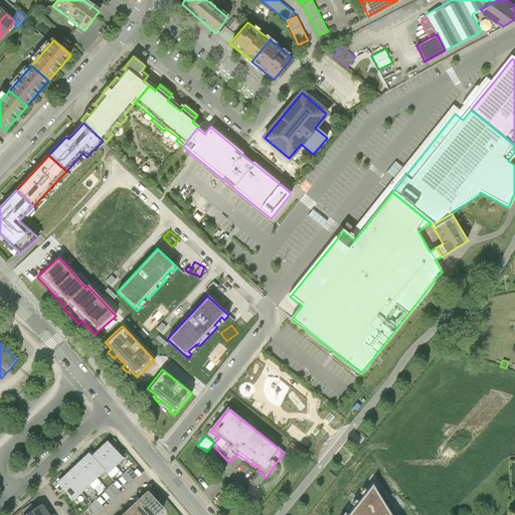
[(109,439),(102,446),(119,467),(127,460),(109,439)]
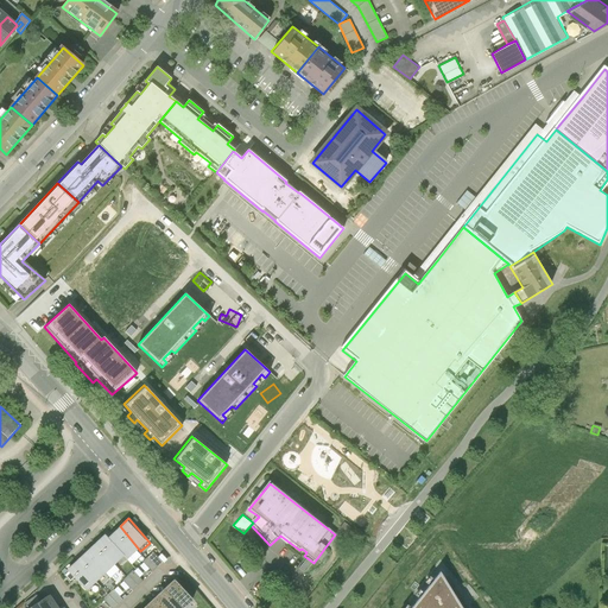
[(350,527),(344,523),(340,529),(346,533),(350,527)]
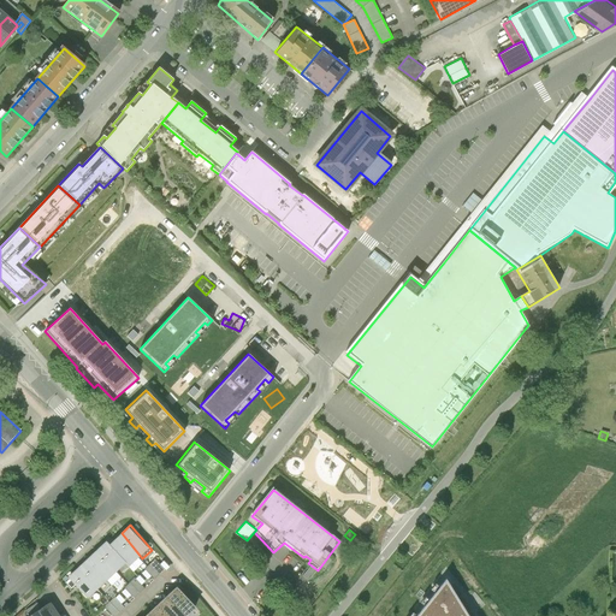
[(122,533),(112,540),(132,567),(142,558),(122,533)]
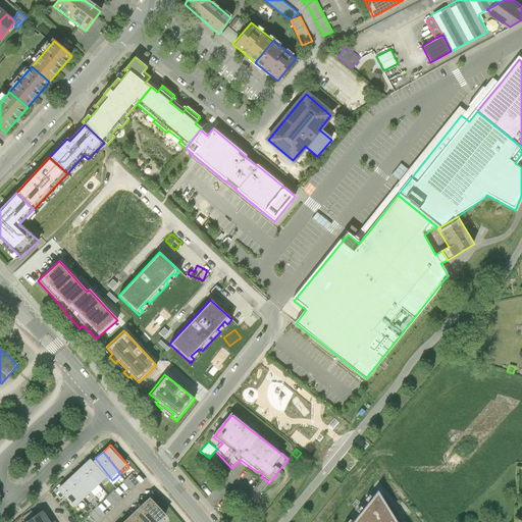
[(93,456),(83,464),(100,485),(109,477),(93,456)]
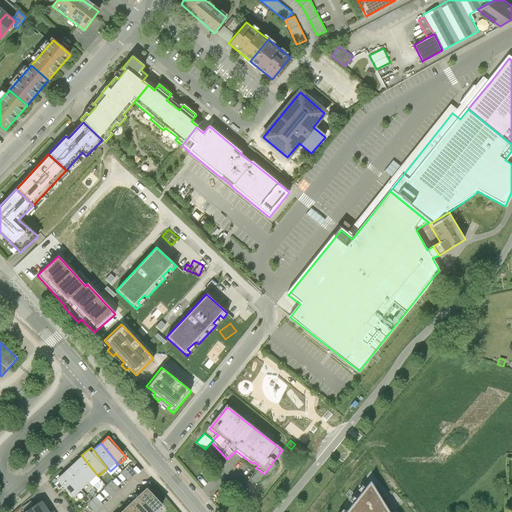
[(81,455),(72,463),(89,483),(98,476),(81,455)]
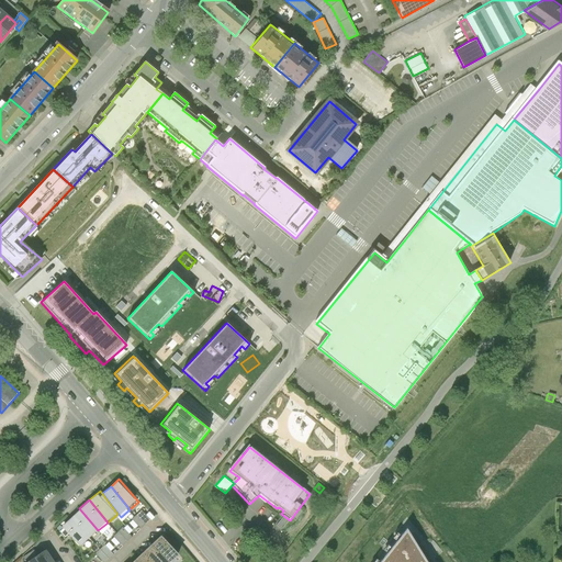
[(79,508),(69,517),(88,539),(98,530),(79,508)]
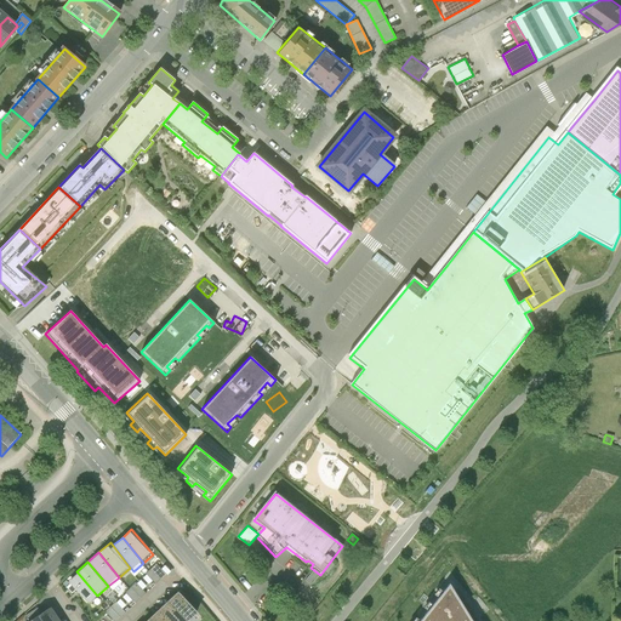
[(152,586),(169,573),(159,562),(143,575),(152,586)]
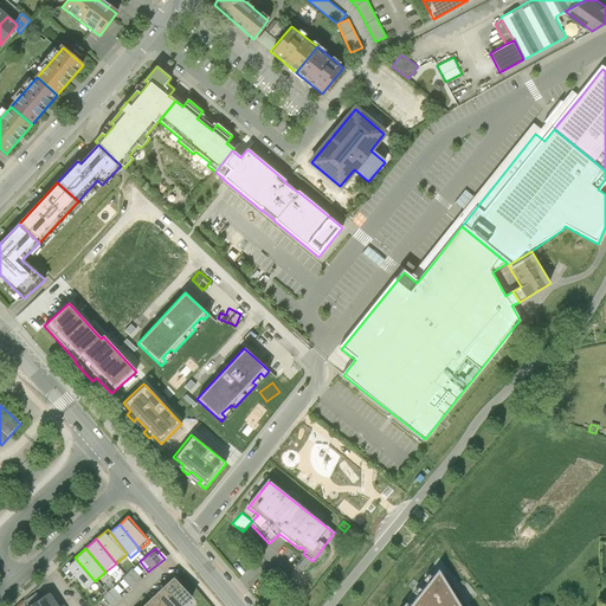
[(75,558),(64,566),(84,591),(95,581),(75,558)]
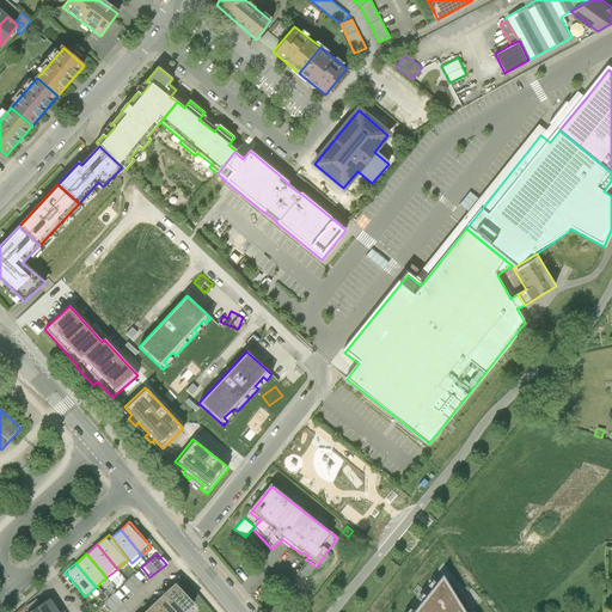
[(415,611),(465,611),(442,576),(415,611)]
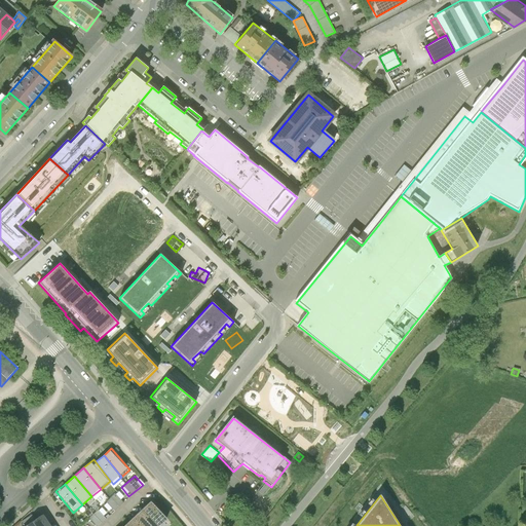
[(144,510),(157,525),(160,525),(167,520),(152,502),(144,510)]
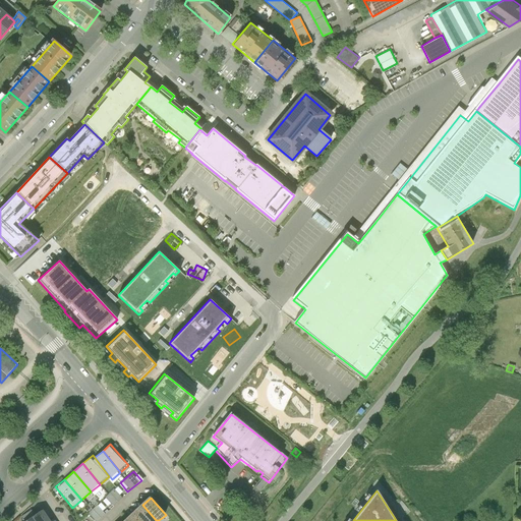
[(89,513),(97,520),(108,511),(99,503),(89,513)]
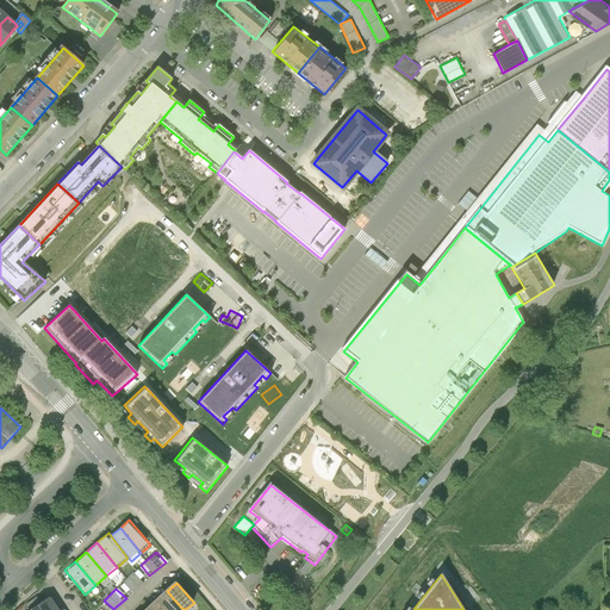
[(182,609),(167,591),(157,599),(166,609),(182,609)]
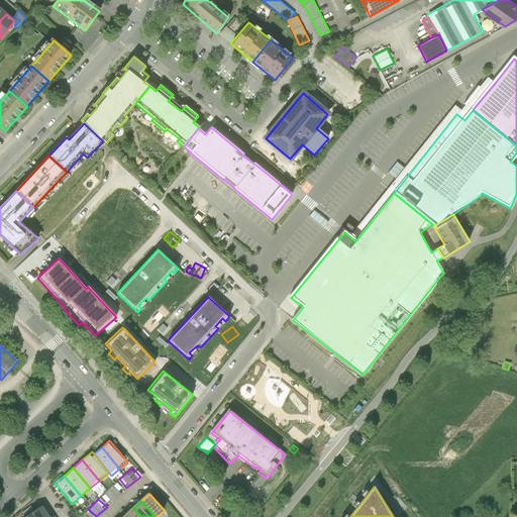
[(47,516),(48,516),(42,506),(26,516),(47,516)]
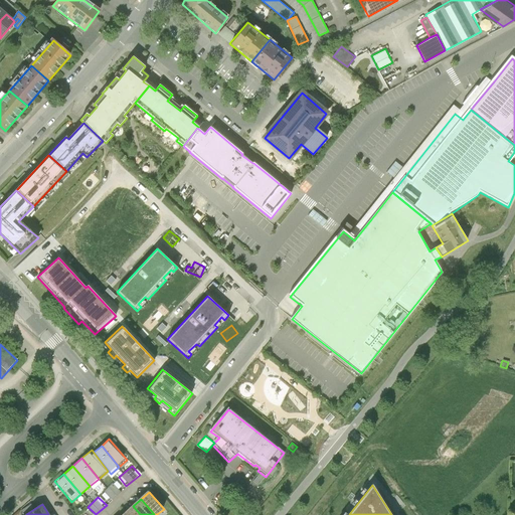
[(125,514),(140,514),(133,506),(124,514),(125,514)]
